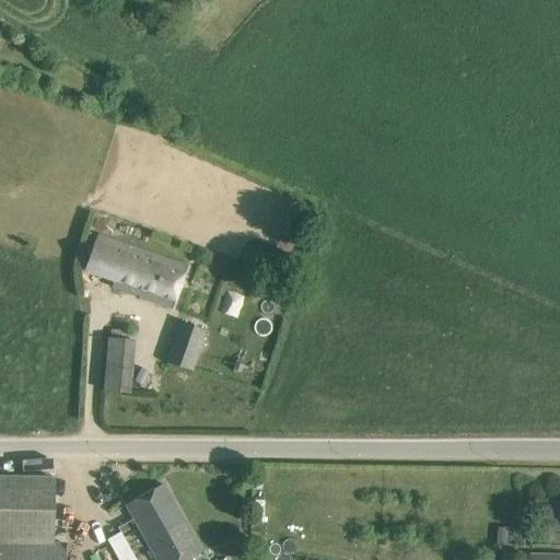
[(168,259),(98,235),(86,269),(115,279),(113,286),(140,294),(139,296),(172,307),(178,287),(186,266),(168,259)]
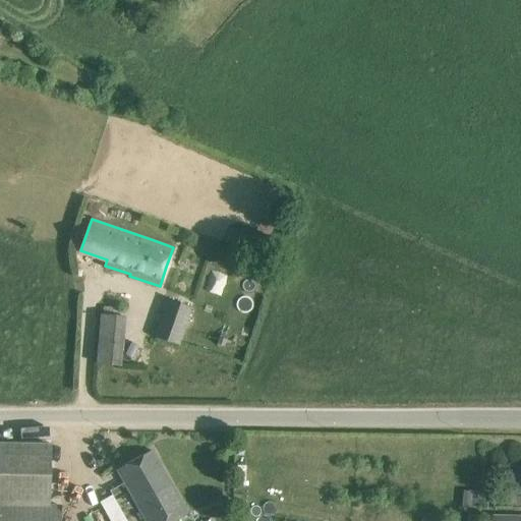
[(234,248),(267,261),(275,238),(242,226),(240,230),(230,226),(224,242),(235,246),(234,248)]
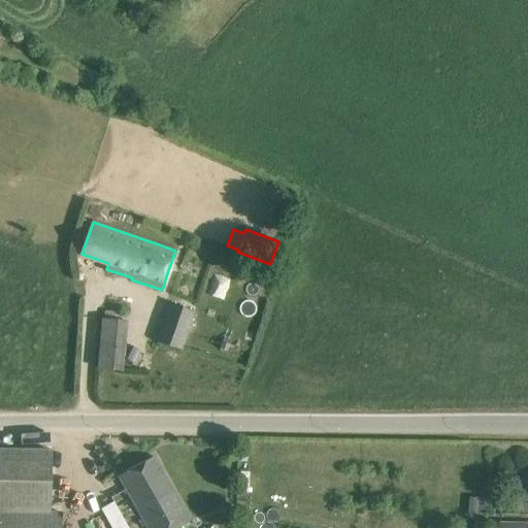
[(180,350),(195,311),(172,303),(158,341),(180,350)]
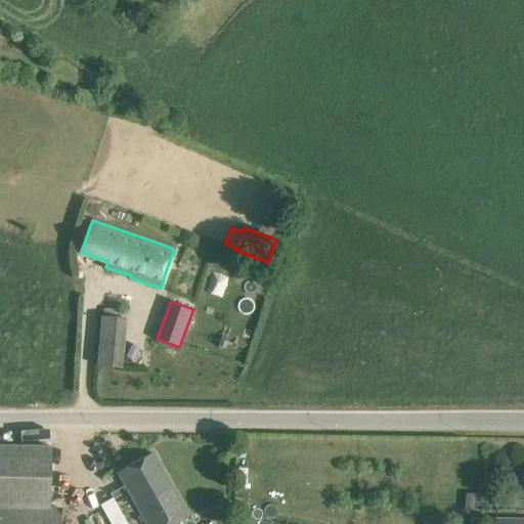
[(99,366),(120,367),(125,318),(103,316),(99,366)]
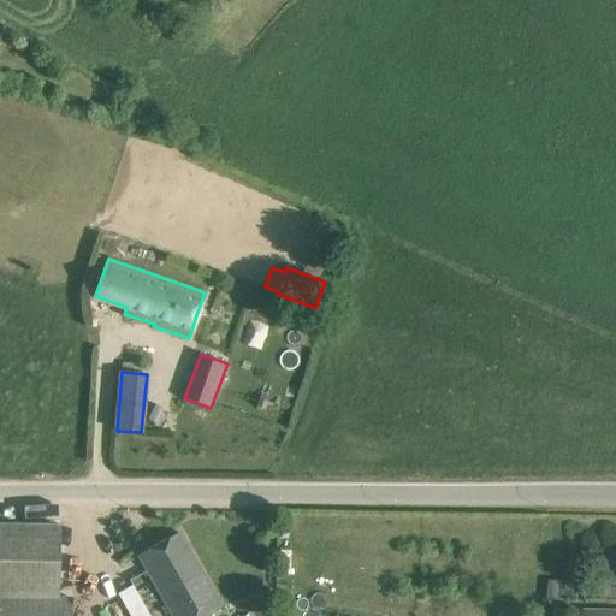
[(59,526),(0,523),(0,597),(58,598),(59,526)]
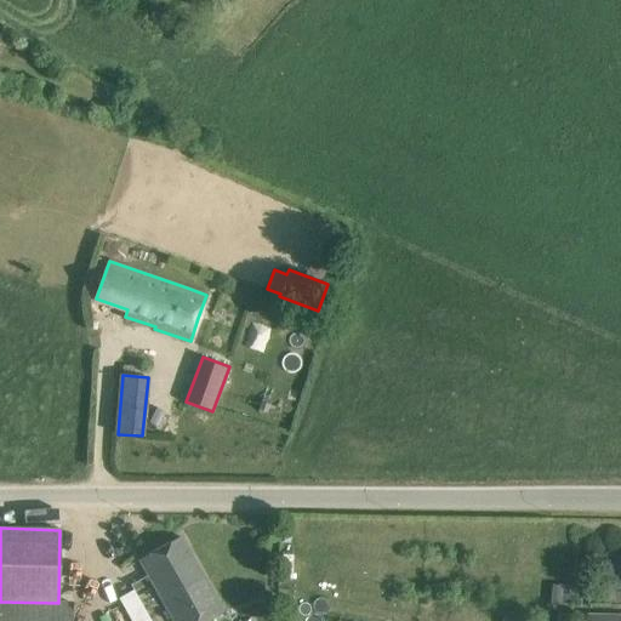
[(205,620),(223,613),(193,557),(181,536),(140,559),(174,620),(205,620)]
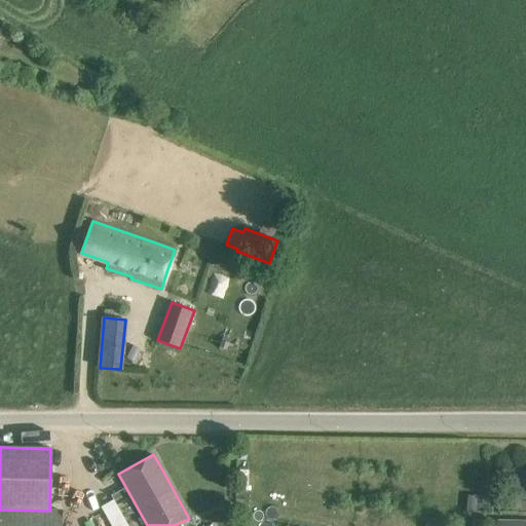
[(467,494),(466,511),(494,512),(495,495),(467,494)]
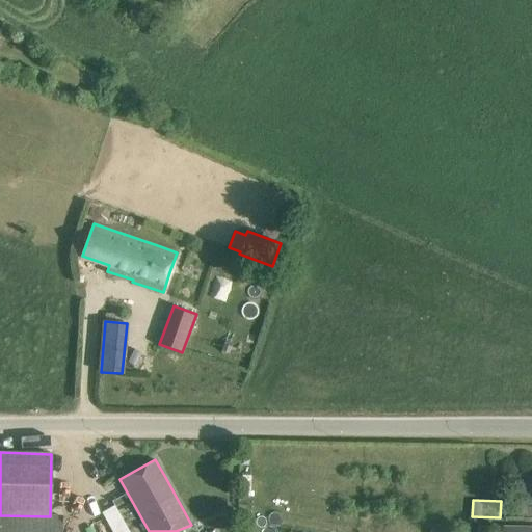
[(112,531),(131,531),(121,503),(104,510),(112,531)]
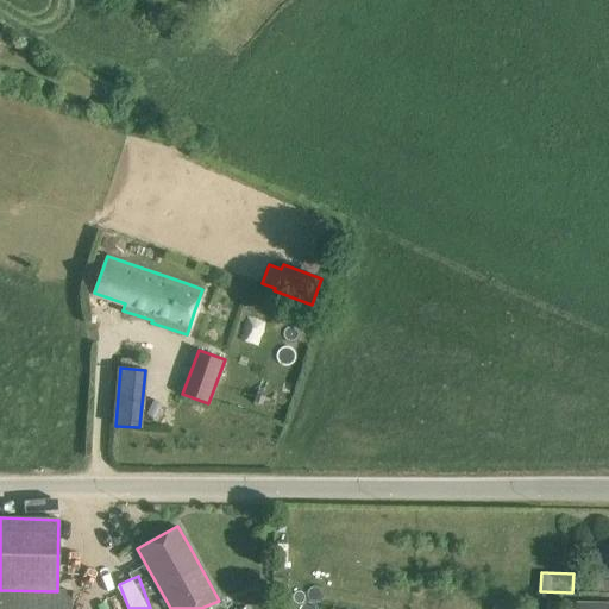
[(70,608),(70,591),(0,590),(0,608),(70,608)]
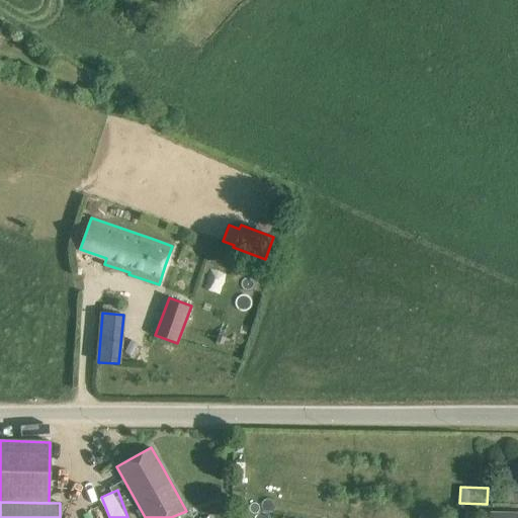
[(433,517),(434,511),(419,509),(418,517),(433,517)]
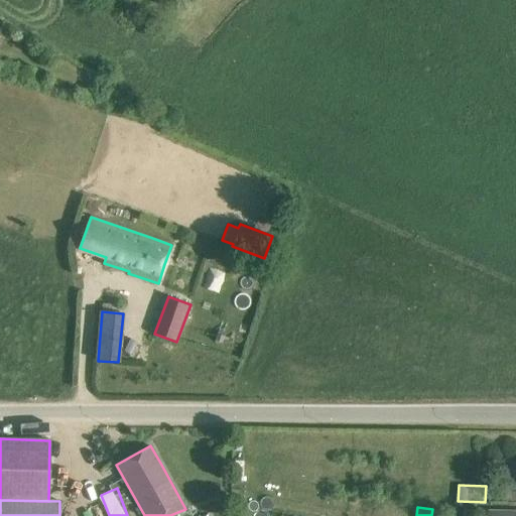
All buildings are outlined.
